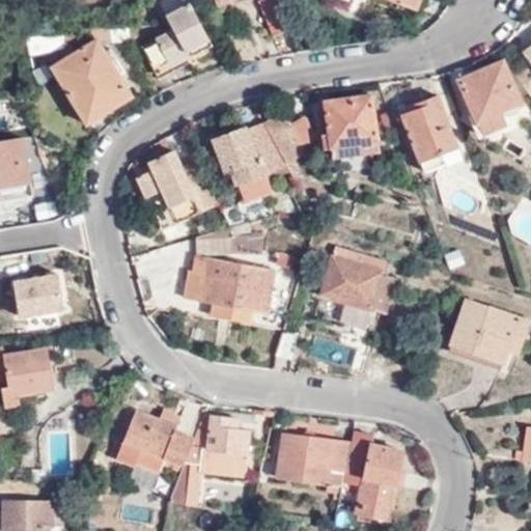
[(211,46),(188,1),(165,14),(171,27),(154,36),(155,37),(139,47),(156,78),(189,62),(187,58),(211,46)]
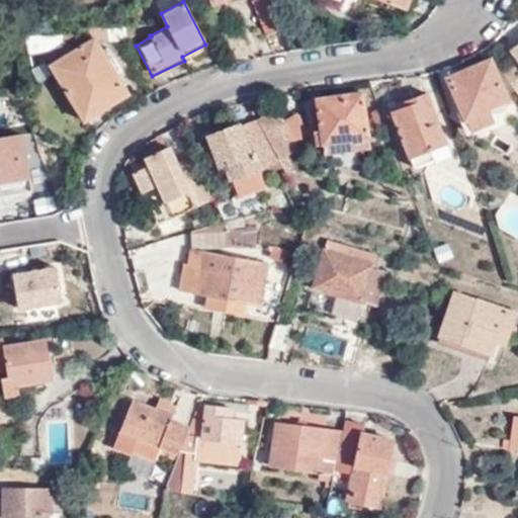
[(264,33),(277,28),(268,5),(255,10),(264,33)]
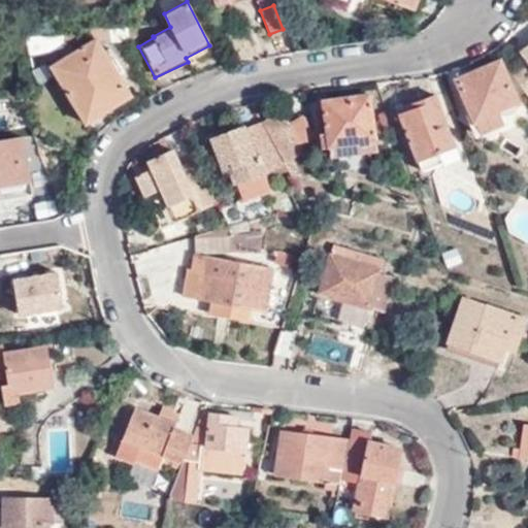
[(96,39),(116,28),(90,27),(62,33),(29,36),(31,54),(58,52),(92,32),(96,39)]
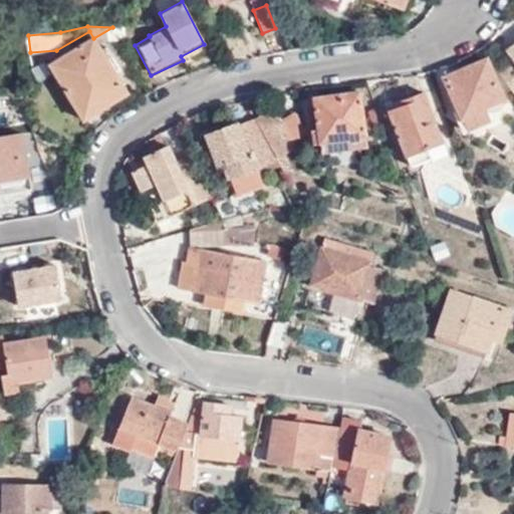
[(271,52),(285,50),(275,28),(262,33),(271,52)]
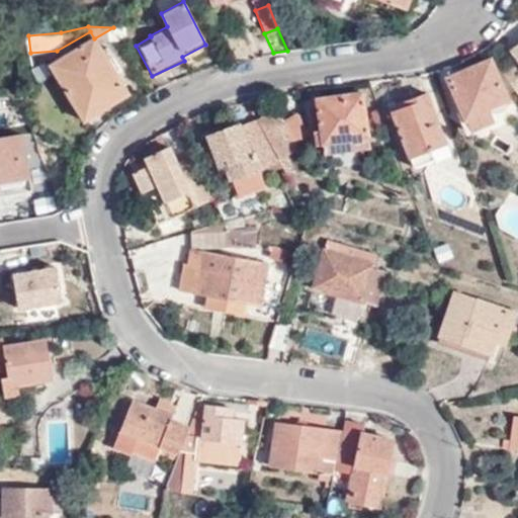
[(127,94),(92,37),(49,63),(83,120),(127,94)]
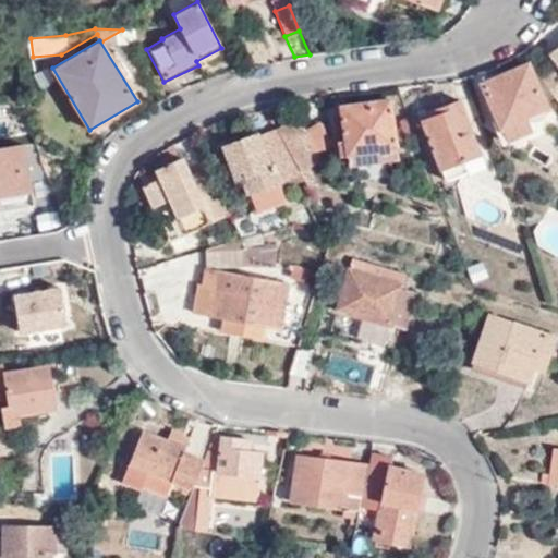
[(557,70),(542,81),(557,102),(557,48),(550,55),(554,59),(557,65),(557,70)]
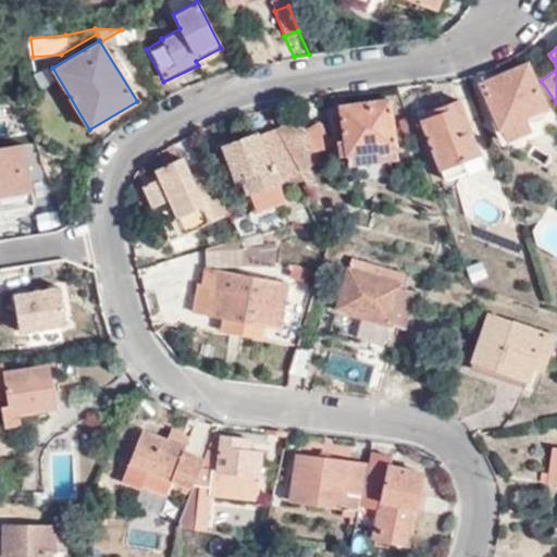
[(556,65),(553,59),(534,71),(541,81),(556,70),(556,65)]
